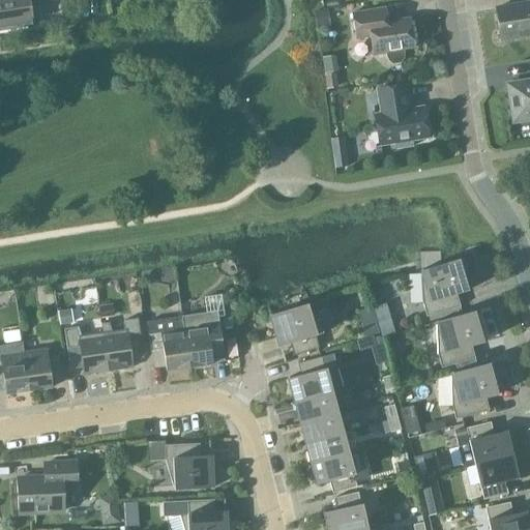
[(29,5),(56,1),(55,0),(0,0),(0,31),(33,27),(29,5)]
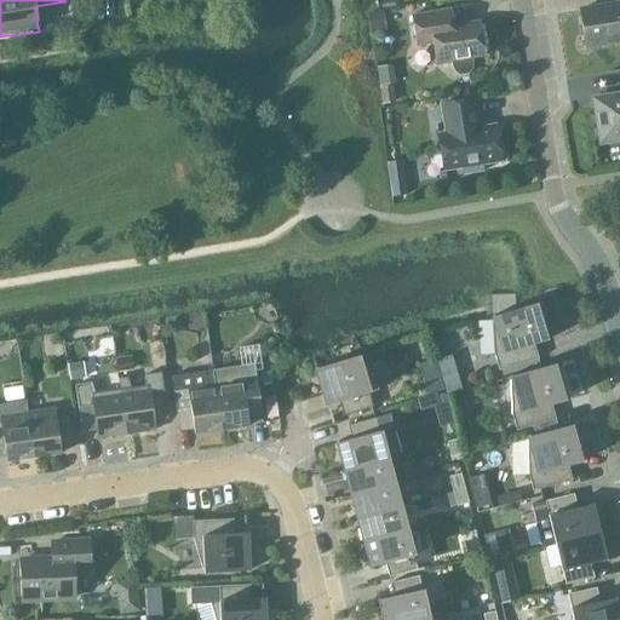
[(619,0),(618,0),(619,5),(580,11),(586,49),(619,42),(619,0)]
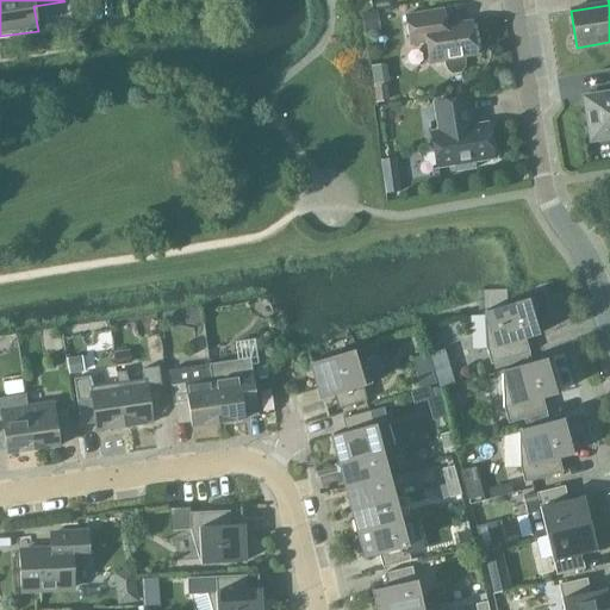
[(436,11),(405,16),(410,47),(427,44),(429,63),(446,61),(446,67),(448,70),(452,74),(461,72),(464,68),(465,63),(464,58),(477,56),(472,22),(439,27),(436,11)]
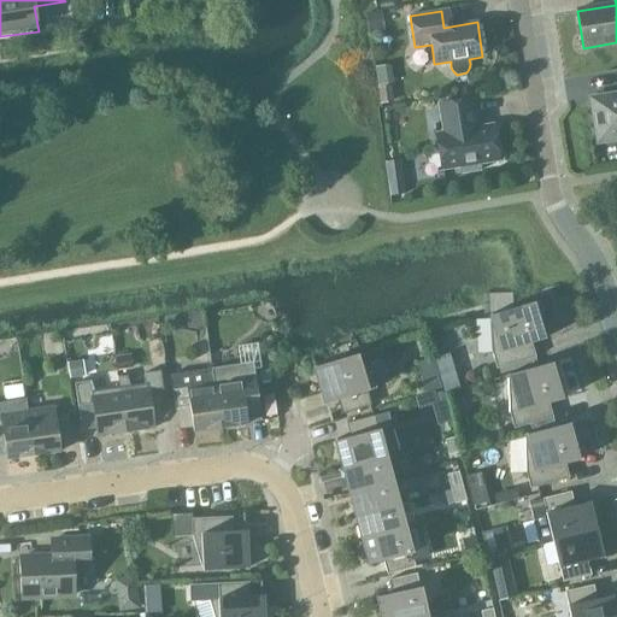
[(616,95),(592,99),(598,142),(616,139),(616,95)]
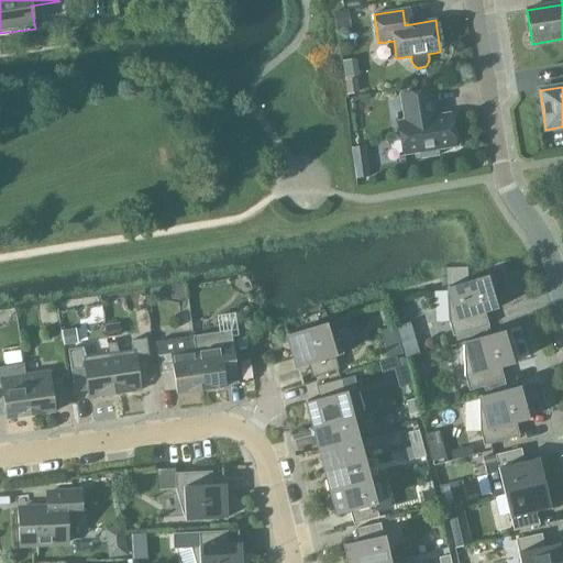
[(455,147),(450,114),(432,117),(431,108),(432,108),(430,90),(400,96),(405,121),(398,122),(403,155),(421,153),(421,158),(438,155),(438,150),(455,147)]
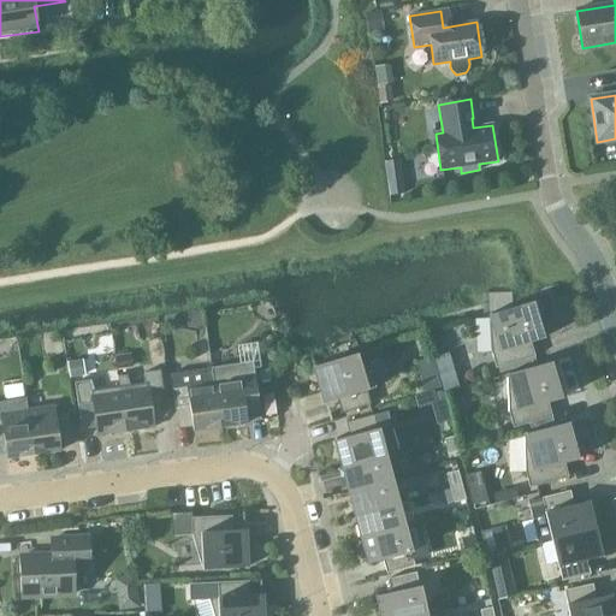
[(491,319),(490,319),(491,353),(496,368),(534,357),(531,343),(543,339),(532,303),(490,314),(491,319)]
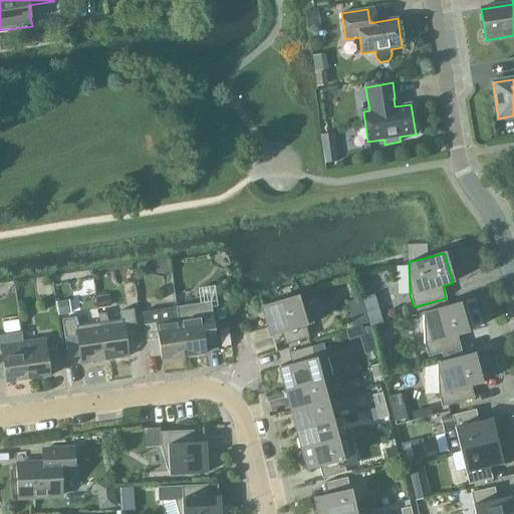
[(355,317),(326,323),(330,341),(353,336),(350,322),(387,314),(382,297),(396,294),(392,277),(403,275),(399,261),(359,270),(363,288),(350,291),(355,317)]
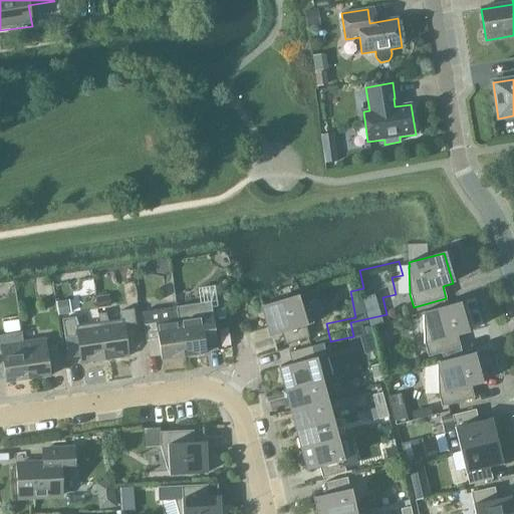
[(296,296),(262,307),(271,337),(281,334),(285,345),(309,338),(305,326),(313,324),(298,298),(297,298),(296,296)]
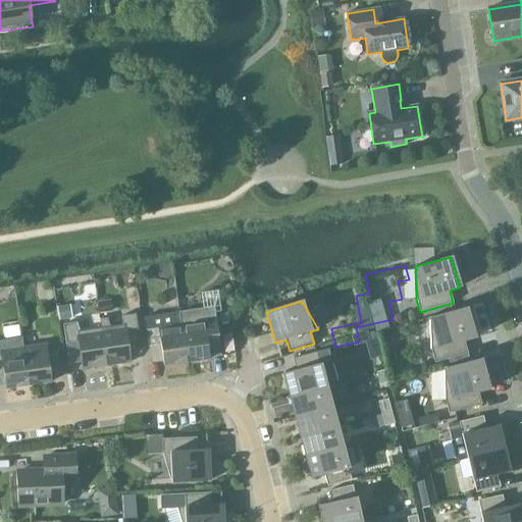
[(214,307),(179,312),(187,363),(209,360),(208,351),(220,349),(214,307)]
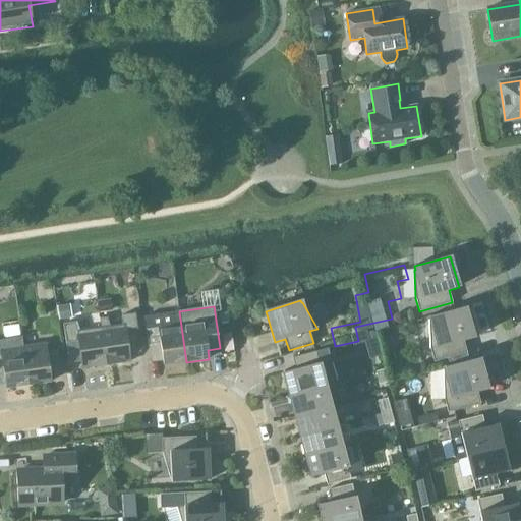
[(430,320),(428,320),(430,349),(433,362),(467,353),(463,341),(474,338),(465,307),(429,317),(430,320)]
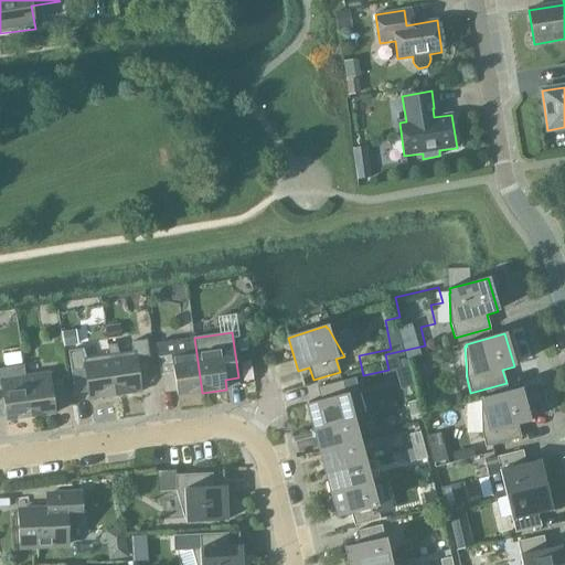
[(202,393),(194,338),(157,343),(163,388),(176,387),(178,396),(202,393)]
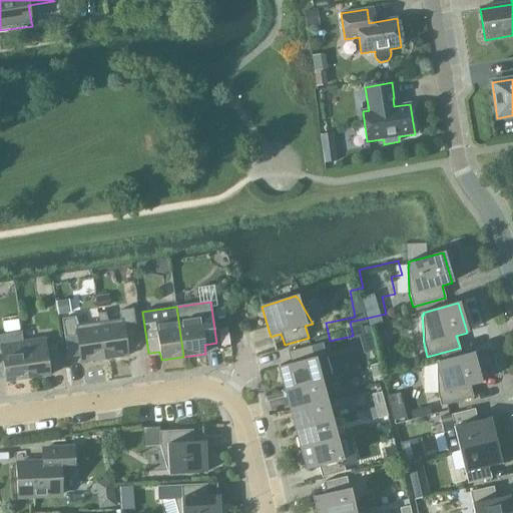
[(99,323),(104,360),(128,357),(127,350),(139,348),(133,309),(120,311),(120,320),(108,322),(106,313),(98,314),(99,323)]
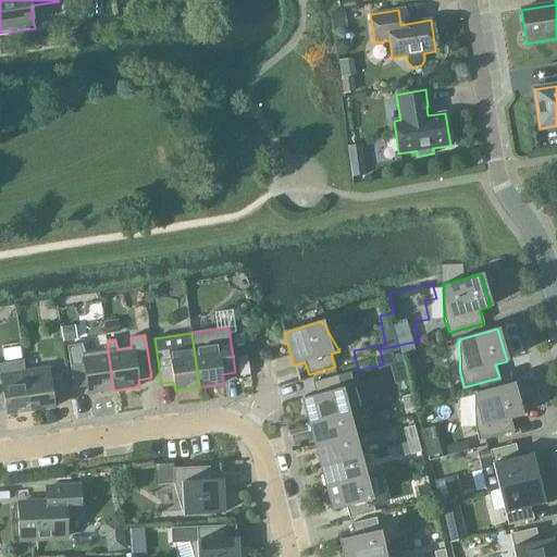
[(113,391),(108,350),(85,354),(82,345),(67,347),(74,388),(87,387),(88,395),(113,391)]
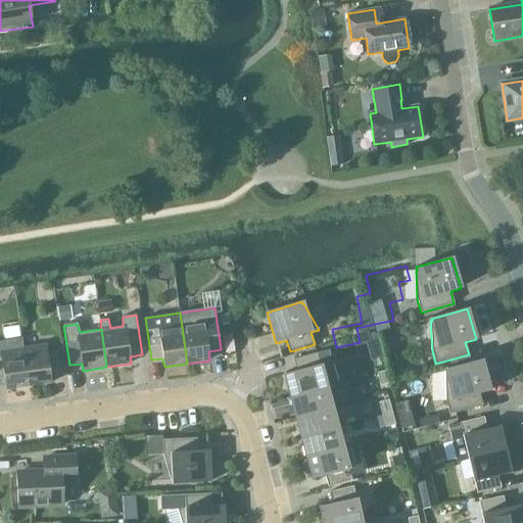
[(372,330),(379,346),(391,341),(384,325),(372,330)]
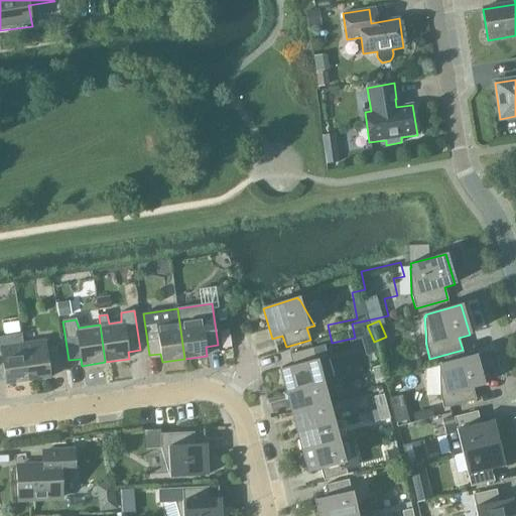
[(28,381),(22,344),(21,334),(0,336),(0,376),(5,376),(6,385),(28,381)]
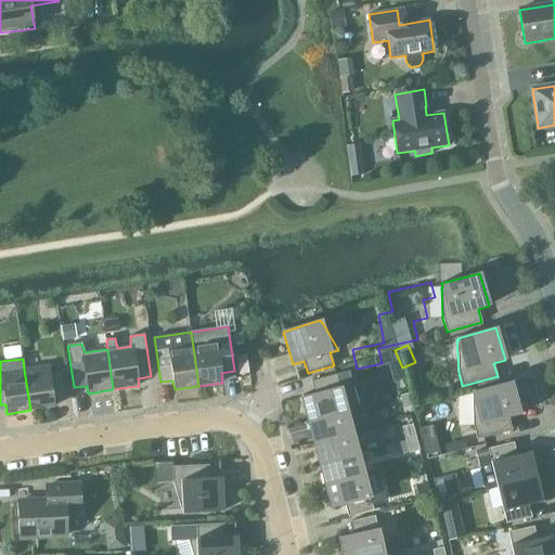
[(24,370),(30,410),(54,407),(53,398),(66,396),(62,372),(49,373),(49,366),(24,370)]
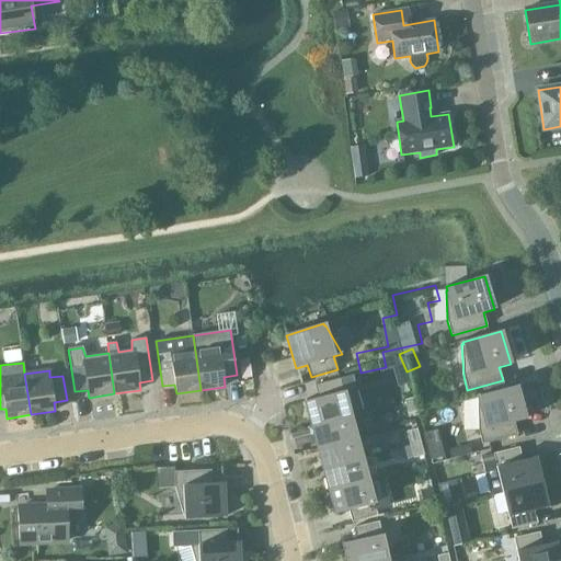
[(312,425),(350,415),(365,411),(355,375),(315,386),(318,398),(306,401),(312,425)]
